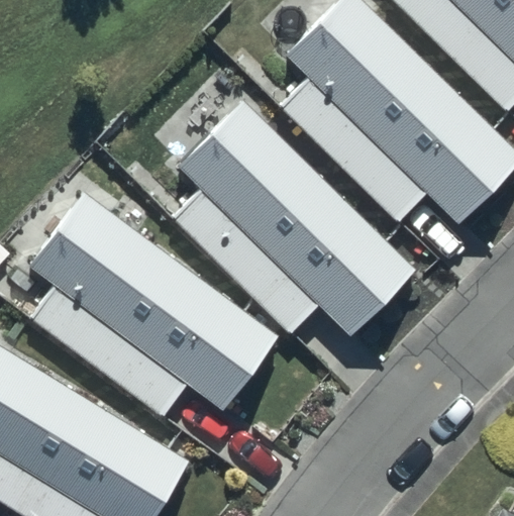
[(309,80),(282,108),(398,224),(429,193),(461,225),(513,172),(513,148),(364,0),(341,0),(286,57),(309,80)]
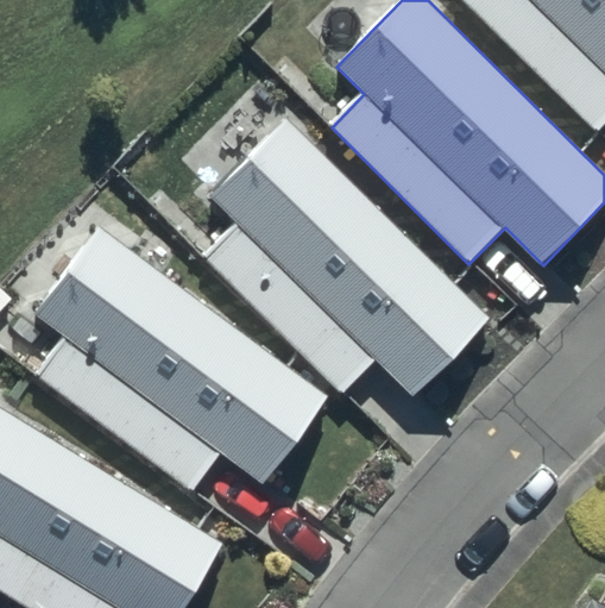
[(465,0),(596,136),(604,126),(604,0),(465,0)]
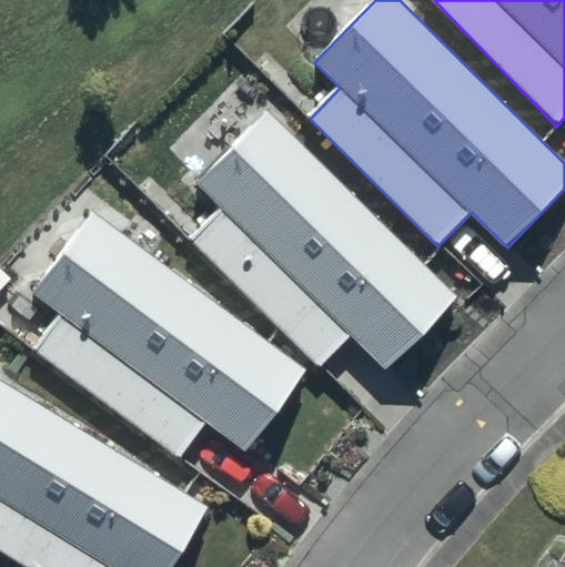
[(224,206),(191,239),(318,367),(349,337),(382,372),(455,300),(271,111),(199,180),(224,206)]
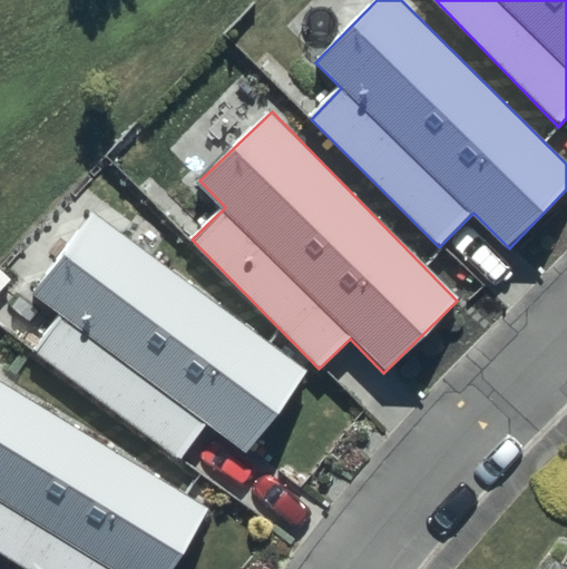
[(61,315),(35,350),(178,461),(207,425),(245,454),(310,372),(99,208),(33,293),(61,315)]
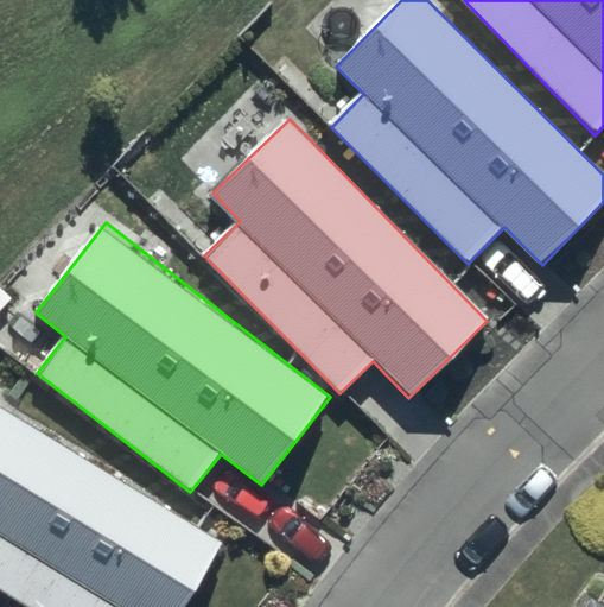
[(0,588),(30,606),(182,606),(221,545),(0,405),(0,588)]
